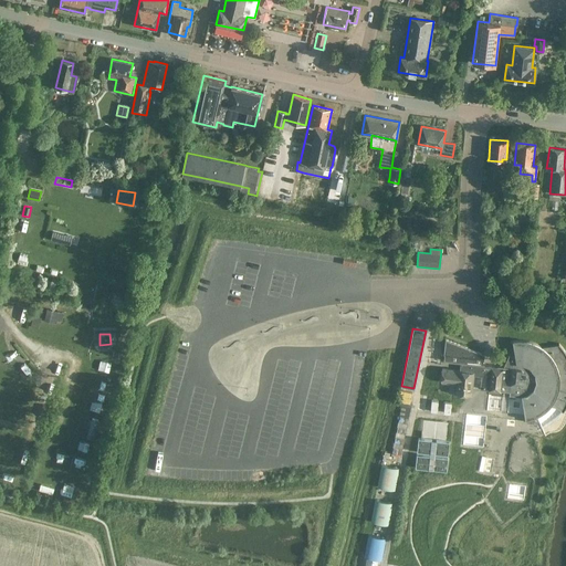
[(500,392),(500,391),(509,392),(509,395),(521,397),(525,419),(525,422),(530,423),(534,423),(534,417),(537,416),(541,413),(546,409),(549,407),(552,404),(563,411),(565,408),(565,406),(565,354),(565,353),(564,350),(558,344),(543,347),(541,345),(537,344),(532,342),(527,341),(524,339),(520,339),(512,339),(513,349),(513,352),(510,352),(505,362),(503,367),(482,365),(483,359),(484,355),(444,339),(442,355),(443,355),(443,360),(460,363),(459,370),(441,368),(440,383),(449,384),(448,392),(453,394),(471,396),(473,376),(480,376),(479,389),(488,390),(488,391),(500,392)]
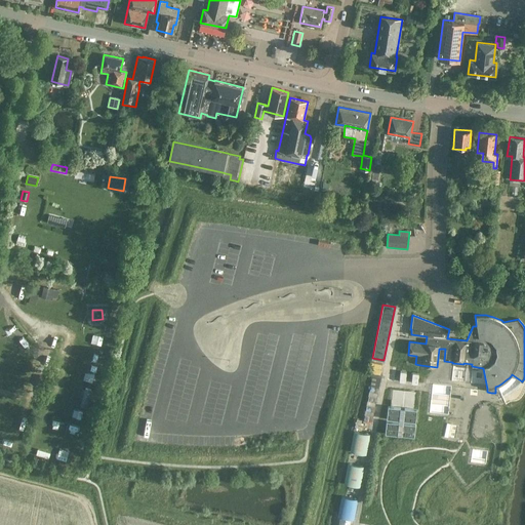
[(372,362),(371,371),(384,374),(385,364),(372,362)]
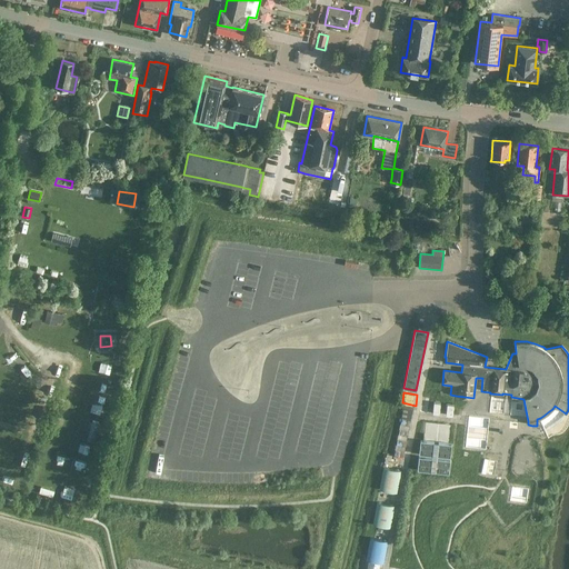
[(410,419),(412,408),(403,407),(401,418),(410,419)]
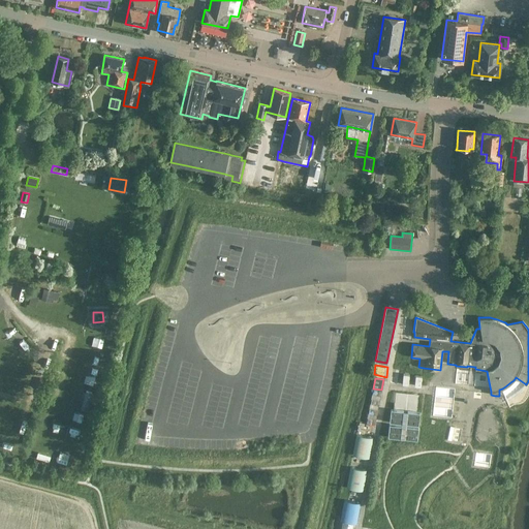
[(416,400),(397,398),(396,410),(414,412),(416,400)]
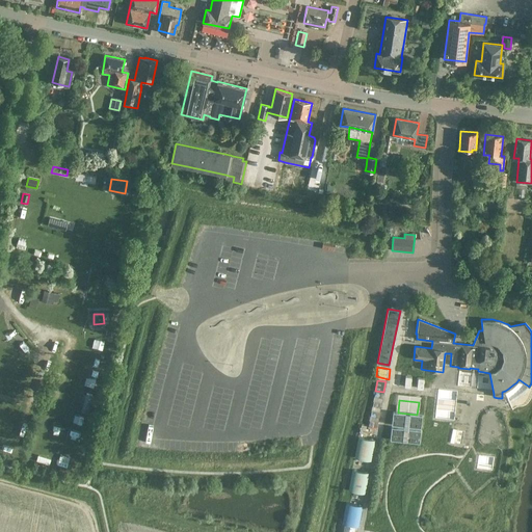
[(405,414),(393,413),(392,424),(403,426),(405,414)]
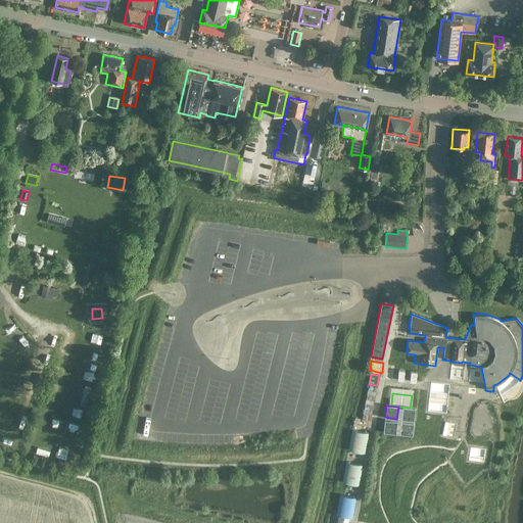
[(415,409),(402,408),(401,419),(414,420),(415,409)]
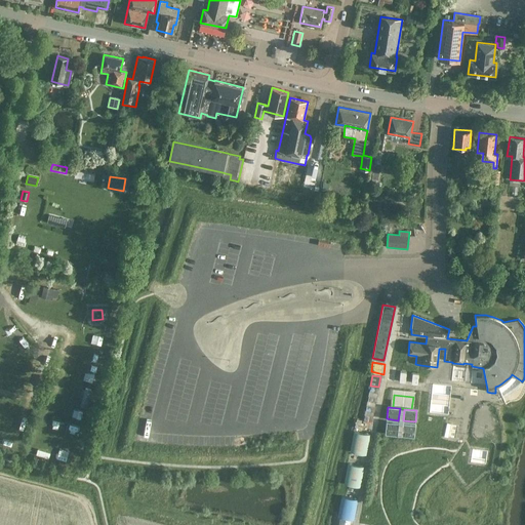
[(398,422),(387,421),(385,434),(397,435),(398,422)]
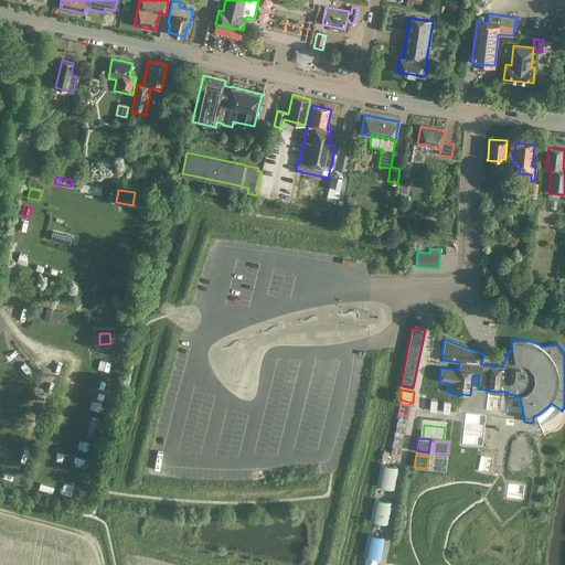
[(446,457),(434,456),(433,469),(445,470),(446,457)]
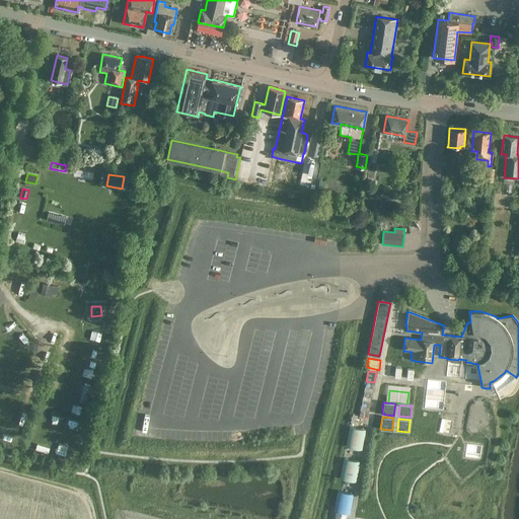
[(69,420),(68,429),(79,430),(81,422),(69,420)]
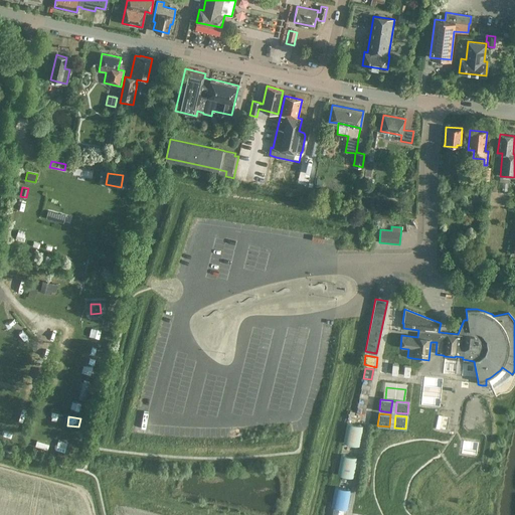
[(362,425),(346,422),(343,443),(359,446),(362,425)]
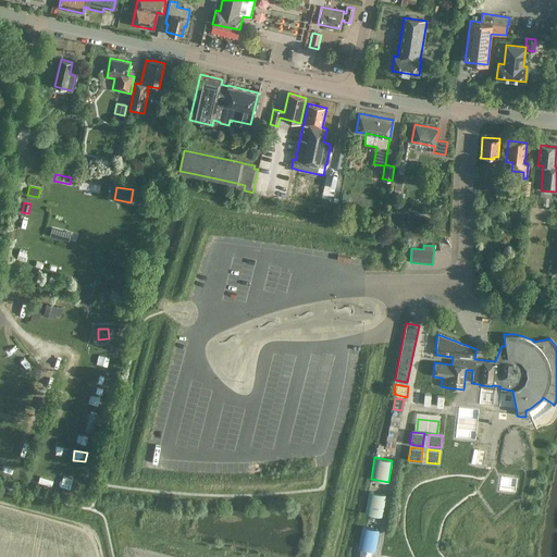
[(386,495),(369,492),(364,512),(382,516),(386,495)]
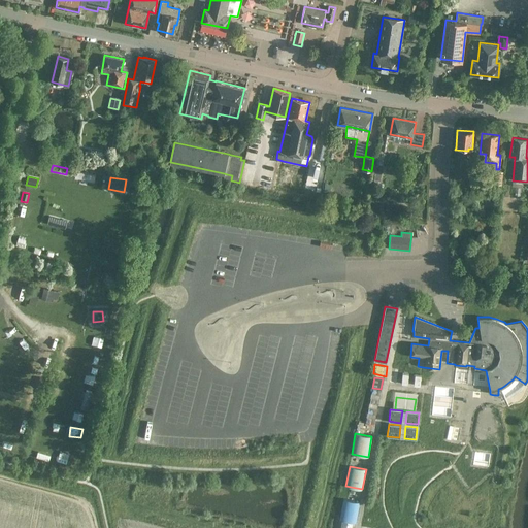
[(343,498),(339,519),(355,522),(359,501),(343,498)]
